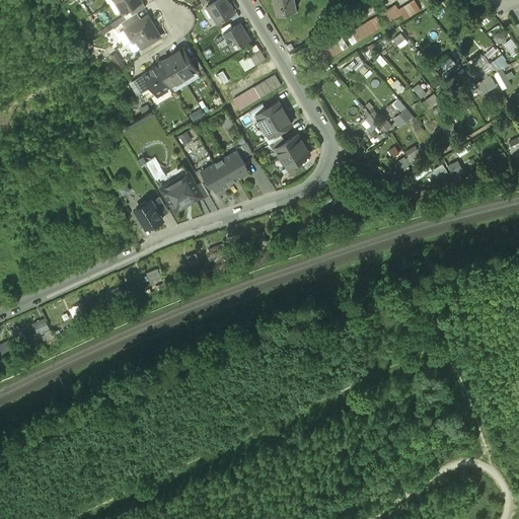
[(118,0),(124,9),(129,6),(138,0),(118,0)]
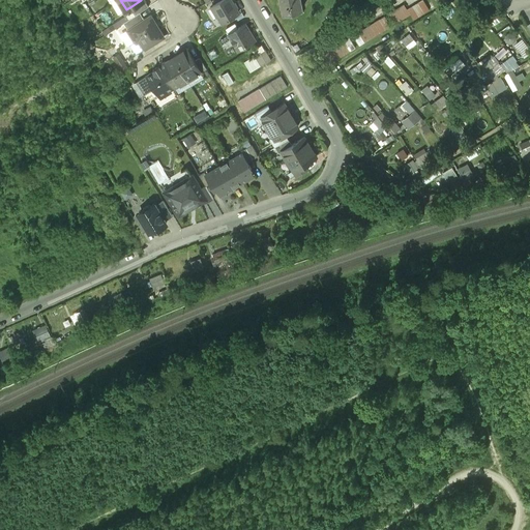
[(149,4),(146,0),(141,0),(131,6),(136,13),(141,10),(149,4)]
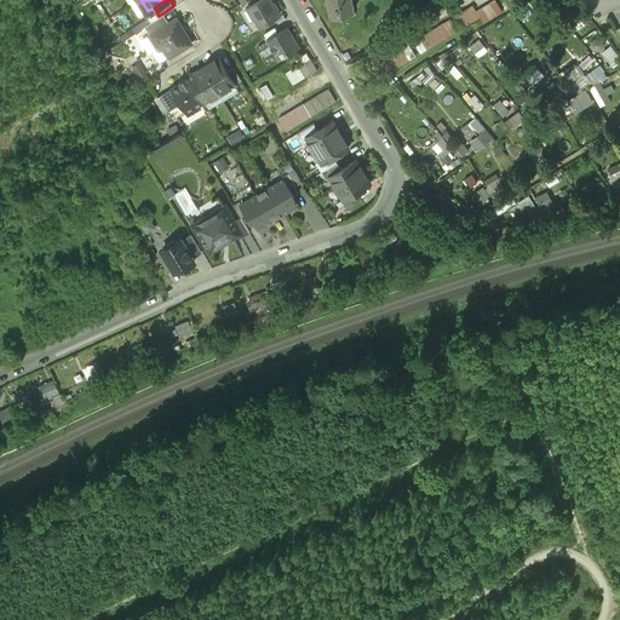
[(259,0),(248,6),(260,26),(280,15),(270,0),(259,0)]
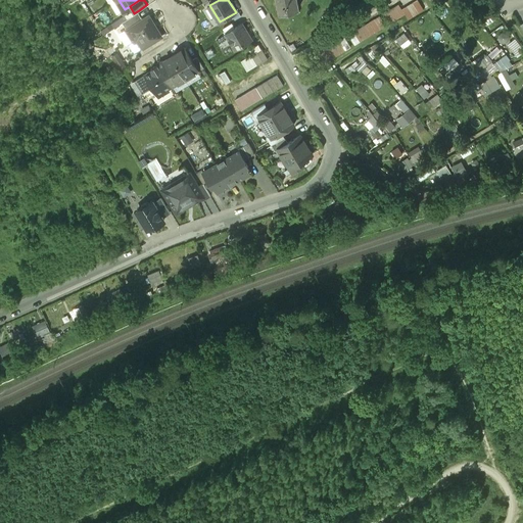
[(278,0),(280,4),(280,3),(282,11),(298,7),(296,0),(278,0)]
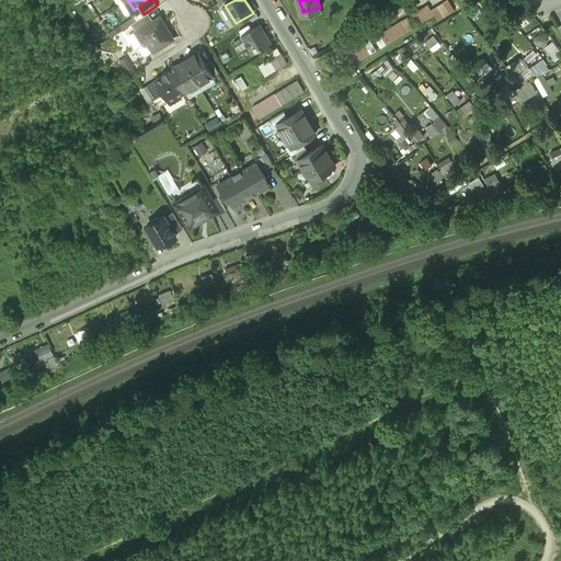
[(448,0),(447,0),(432,10),(438,21),(455,10),(448,0)]
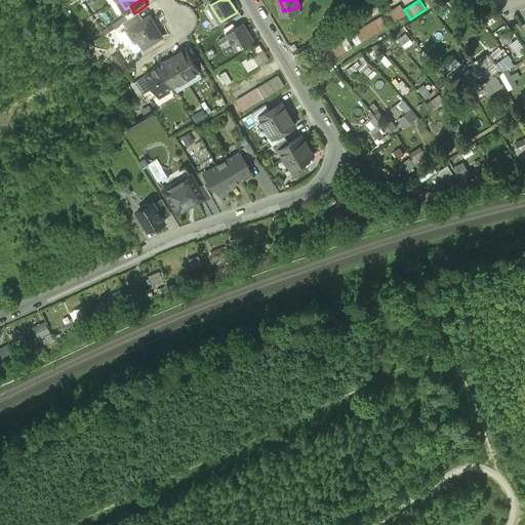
[(406,14),(400,4),(385,13),(391,24),(406,14)]
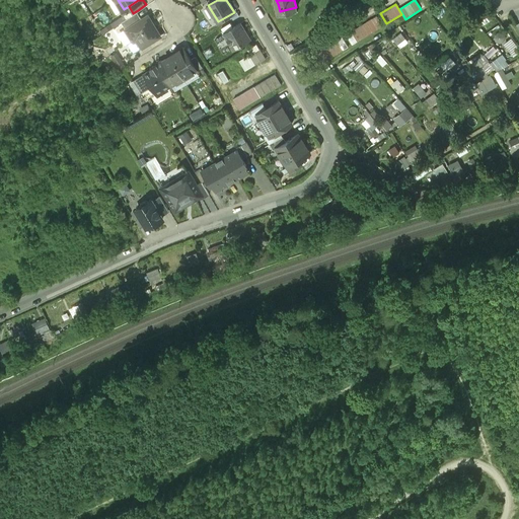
[(122,19),(127,27),(142,17),(138,10),(133,13),(122,19)]
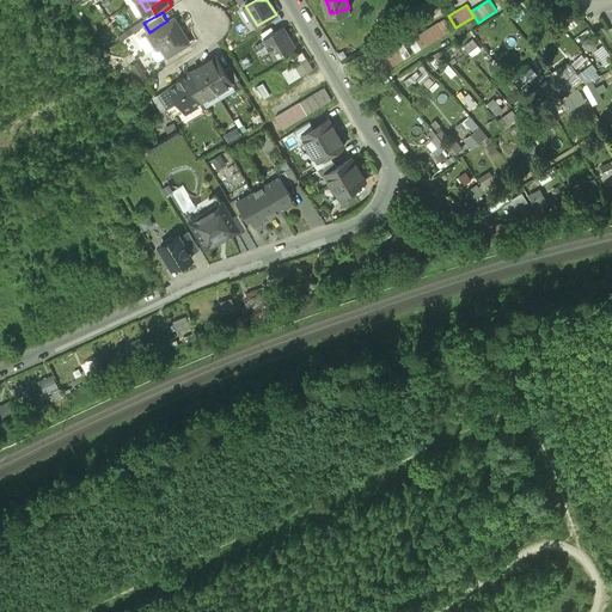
[(189,41),(175,17),(167,20),(150,32),(157,44),(152,47),(159,59),(189,41)]
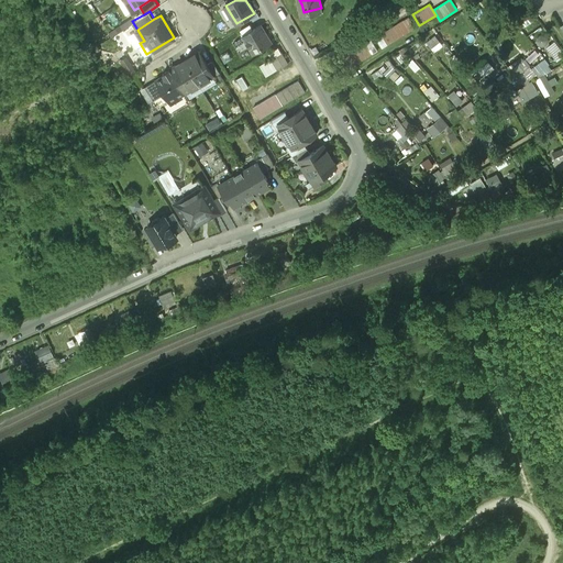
[(416,28),(409,17),(404,20),(409,31),(416,28)]
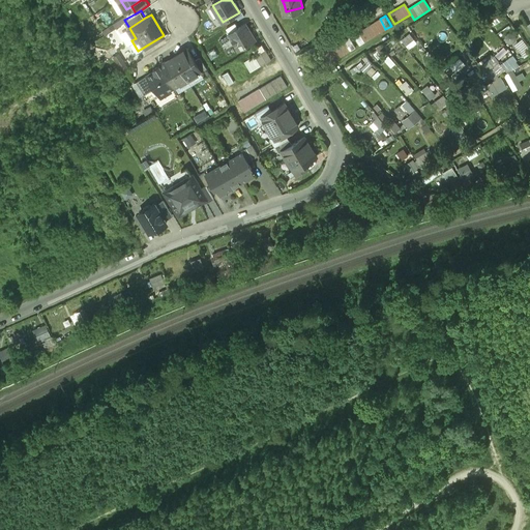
[(385,29),(380,19),(374,23),(380,32),(385,29)]
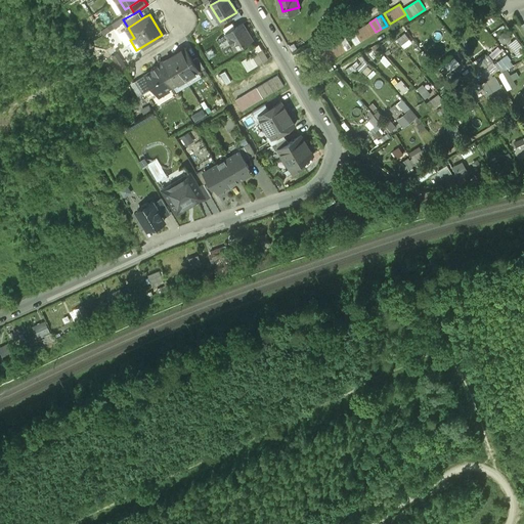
[(226,33),(236,49),(253,39),(243,23),(226,33)]
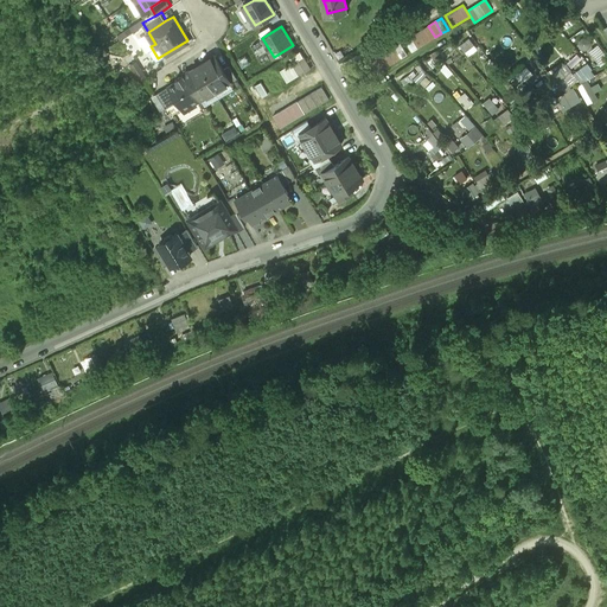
[(435,37),(428,26),(404,40),(411,51),(435,37)]
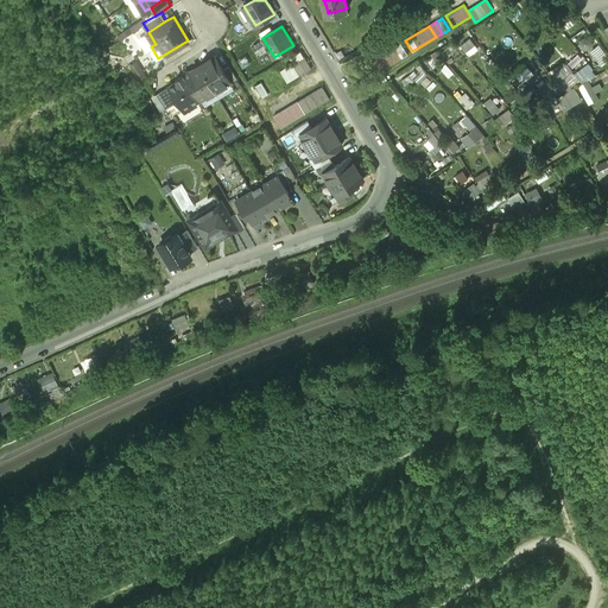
[(454,38),(461,50),(475,42),(467,30),(454,38)]
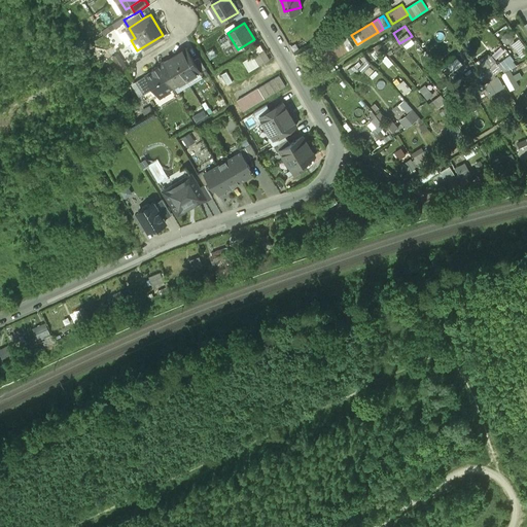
[(502,34),(504,42),(513,41),(511,32),(502,34)]
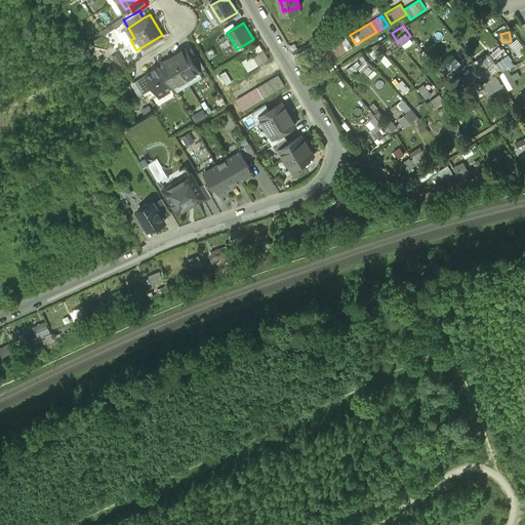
[(352,47),(347,37),(315,55),(321,66),(352,47)]
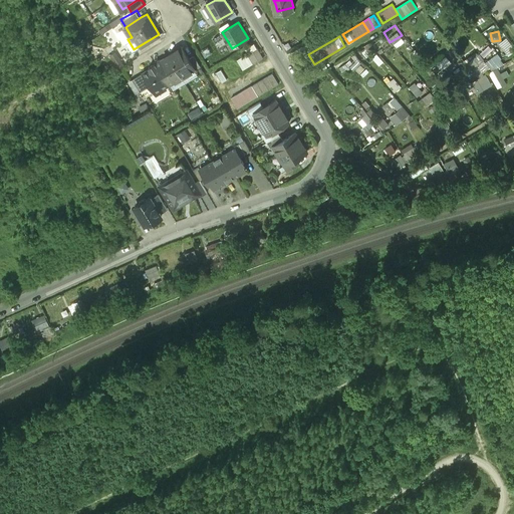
[(182,46),(169,54),(182,76),(196,68),(189,58),(182,46)]
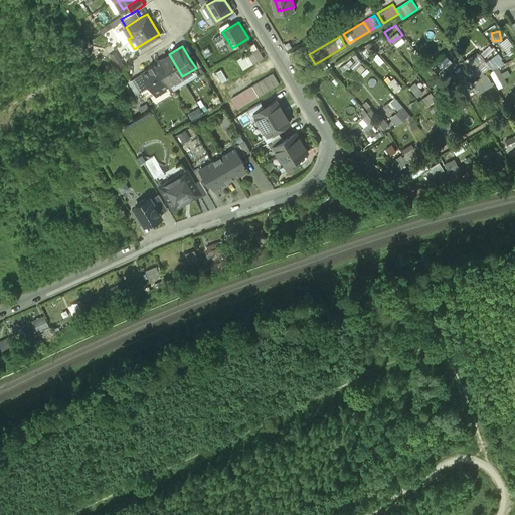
[(247,53),(253,63),(264,57),(258,47),(247,53)]
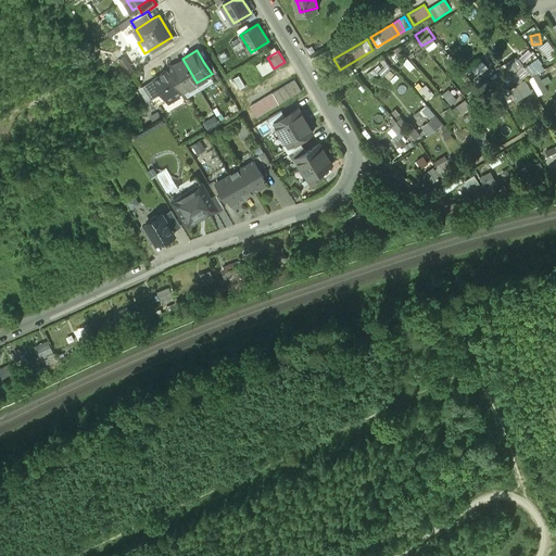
[(532,74),(551,59),(544,51),(525,66),(532,74)]
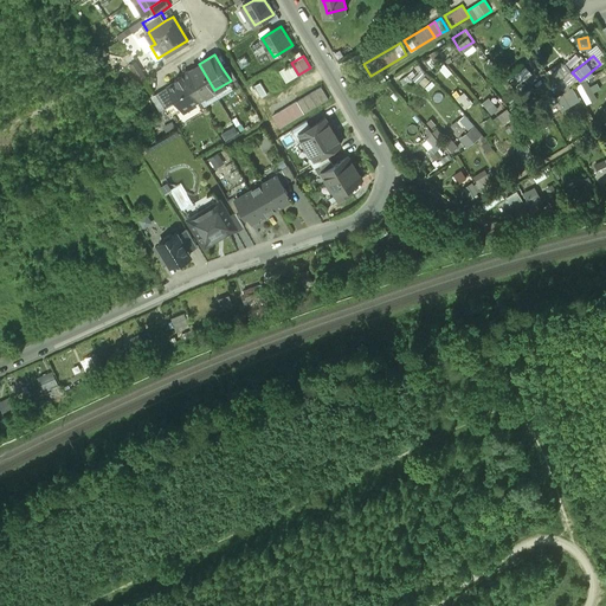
[(135,57),(128,60),(137,77),(144,73),(135,57)]
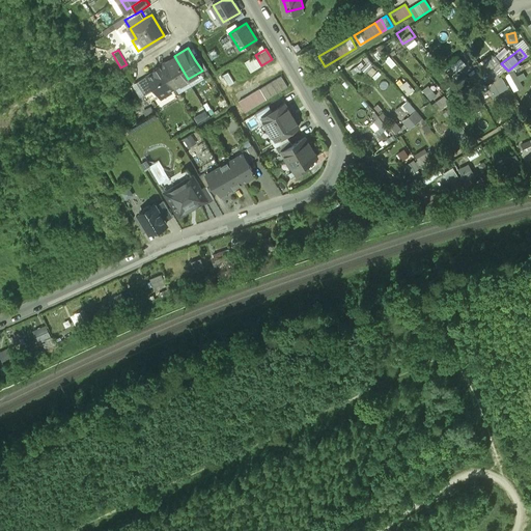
[(255,55),(245,61),(251,72),(261,65),(255,55)]
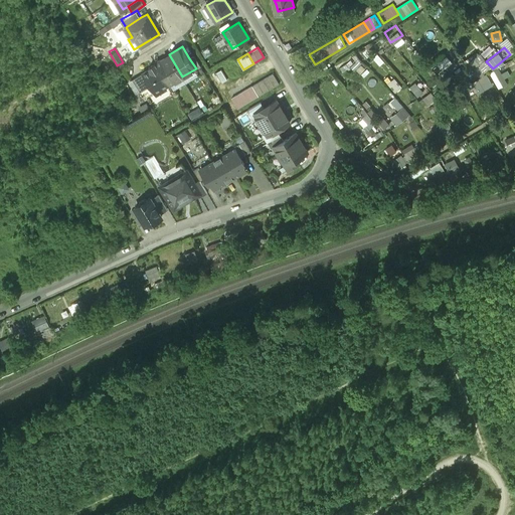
[(169,54),(156,62),(169,84),(182,76),(169,54)]
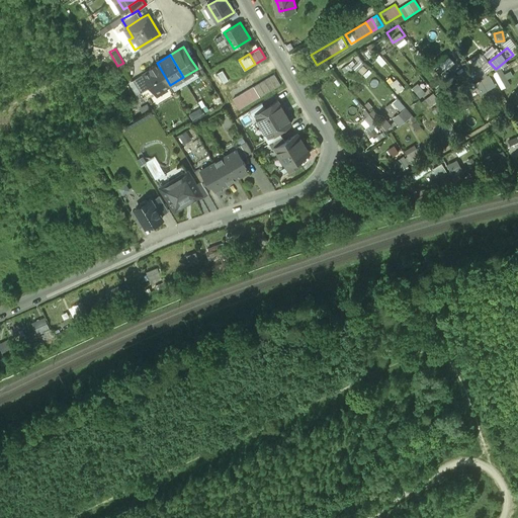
[(190,59),(197,69),(202,66),(195,56),(190,59)]
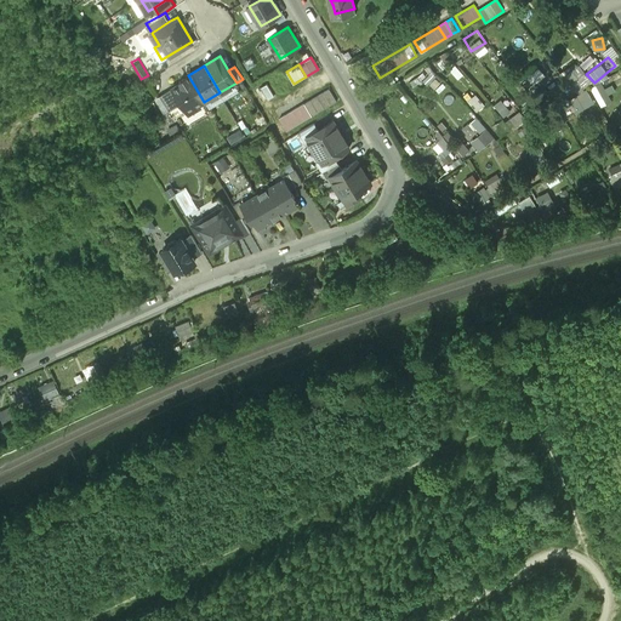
[(533,85),(546,75),(539,67),(527,77),(533,85)]
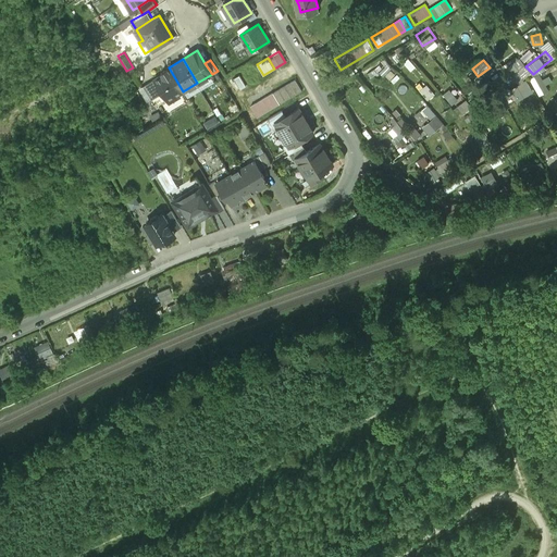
[(163,91),(168,100),(183,91),(169,67),(161,72),(162,73),(155,77),(163,91)]
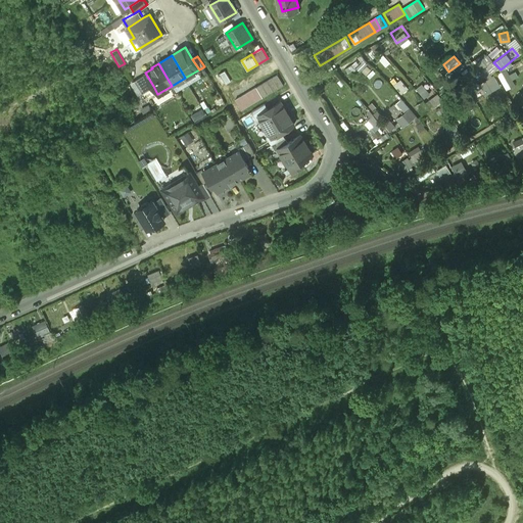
[(494,75),(505,91),(515,85),(505,68),(494,75)]
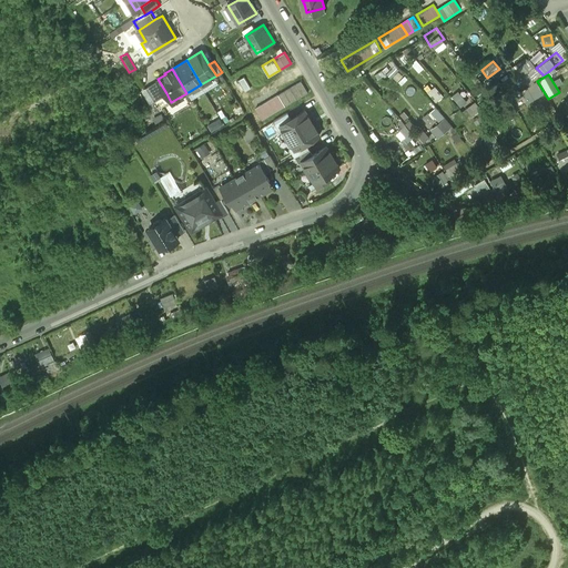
[(166,93),(158,79),(146,85),(154,100),(166,93)]
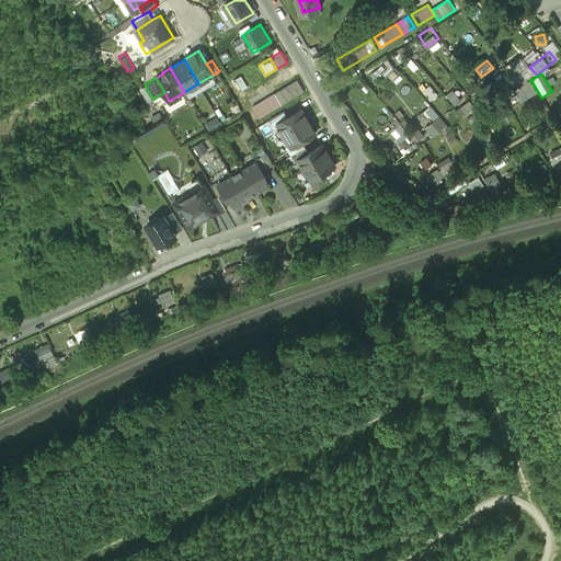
[(286,87),(293,98),(305,91),(298,80),(286,87)]
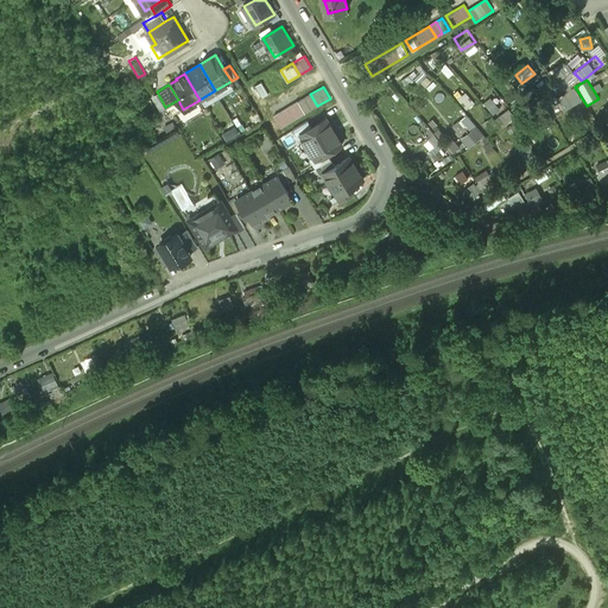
[(574,88),(558,96),(565,109),(581,100),(574,88)]
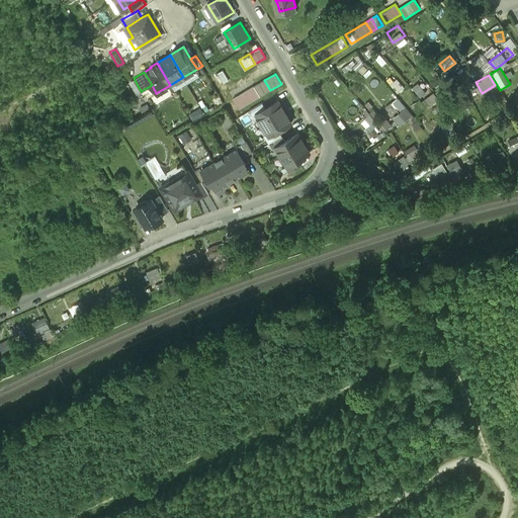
[(398,92),(404,87),(396,78),(390,84),(398,92)]
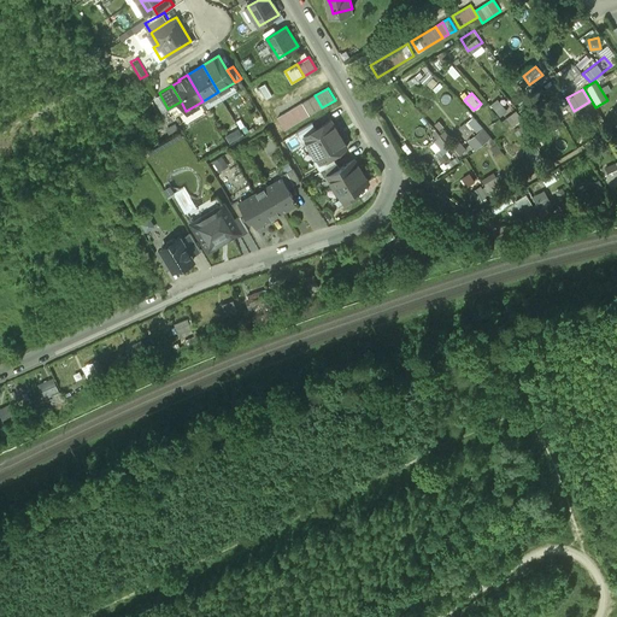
[(315,95),(303,103),(310,115),(322,107),(315,95)]
